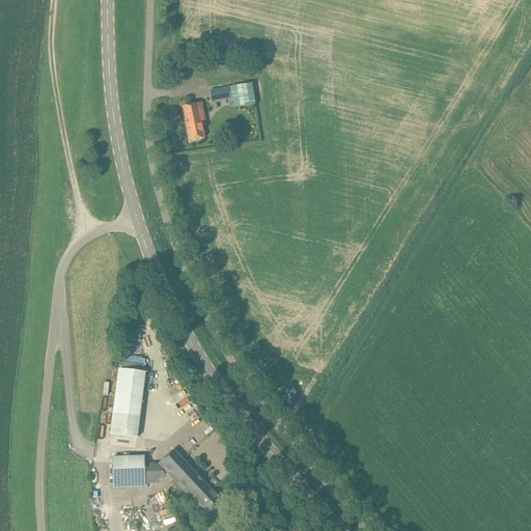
[(254,104),(251,84),(210,90),(212,102),(232,99),(234,108),(254,104)]
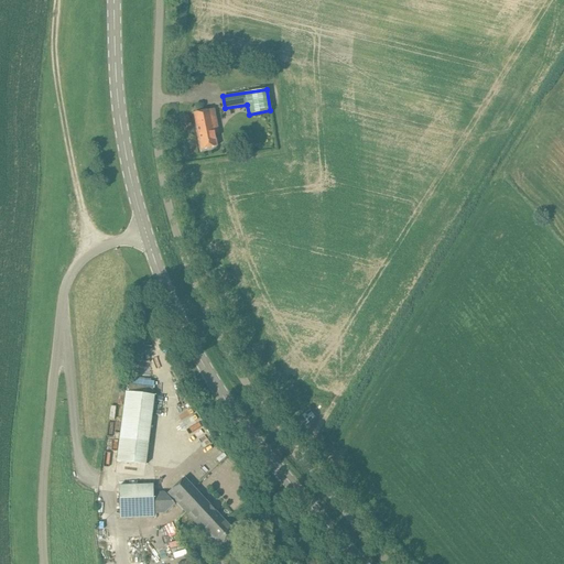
[(218,133),(214,109),(194,114),(201,150),(217,147),(215,134),(218,133)]
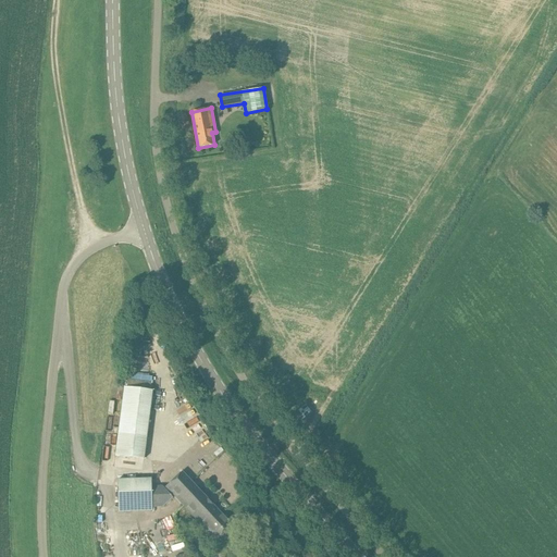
[(124,387),(115,456),(144,459),(152,391),(150,391),(151,382),(125,379),(124,387)]
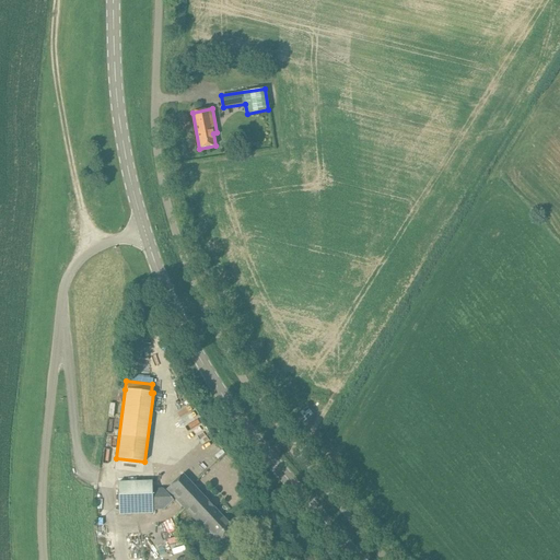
[(234,529),(183,475),(166,489),(208,534),(203,537),(213,547),(219,541),(220,541),(234,529)]
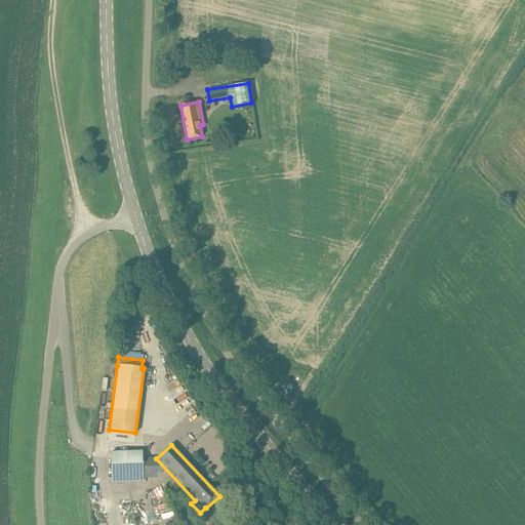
[(111,452),(112,482),(144,481),(144,478),(154,478),(162,470),(152,458),(143,458),(143,451),(121,452),(111,452)]
